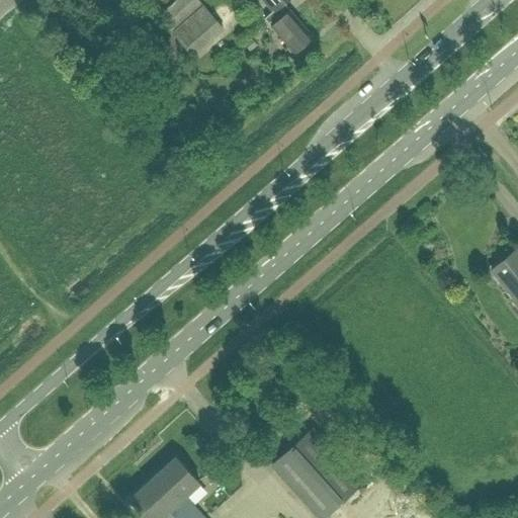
[(170,30),(200,3),(197,0),(175,0),(158,16),(170,30)]
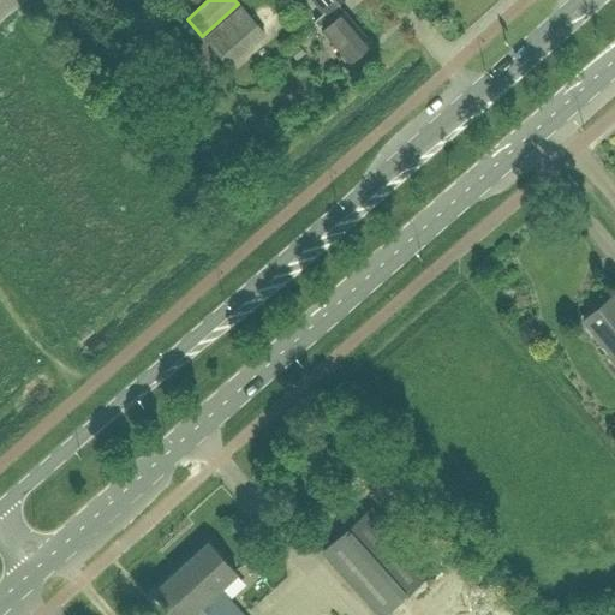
[(362,54),(362,49),(370,42),(335,3),(339,0),(314,0),(323,11),(312,21),(348,61),(352,58),(356,59),(362,54)]
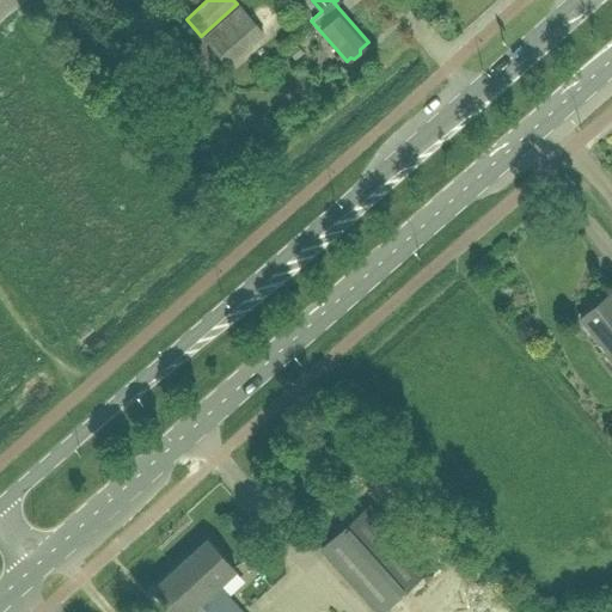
[(238,6),(202,38),(231,71),(267,38),(238,6)]
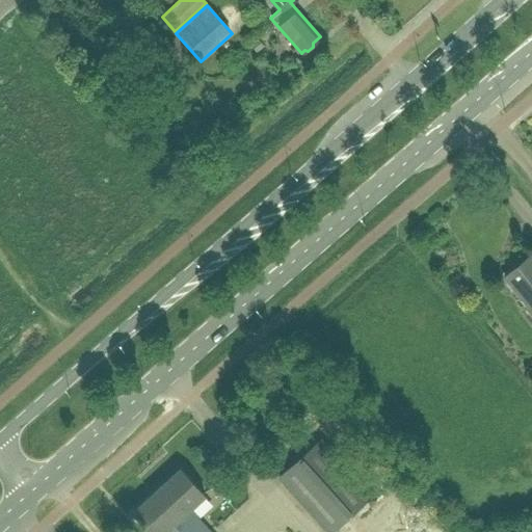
[(504,276),(529,307),(527,309),(531,315),(531,260),(529,256),(504,276)]
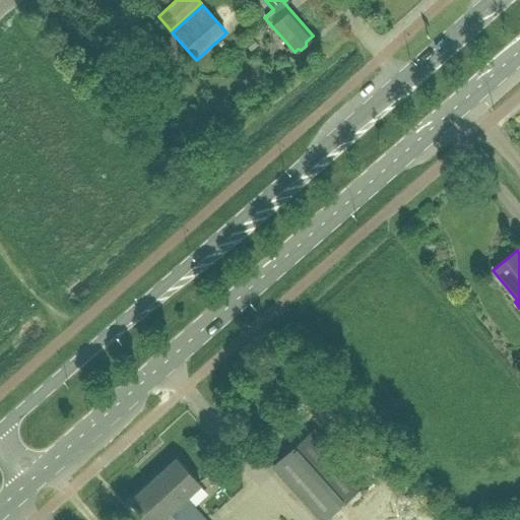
[(323,519),(363,484),(314,430),(273,466),(320,519),(323,519)]
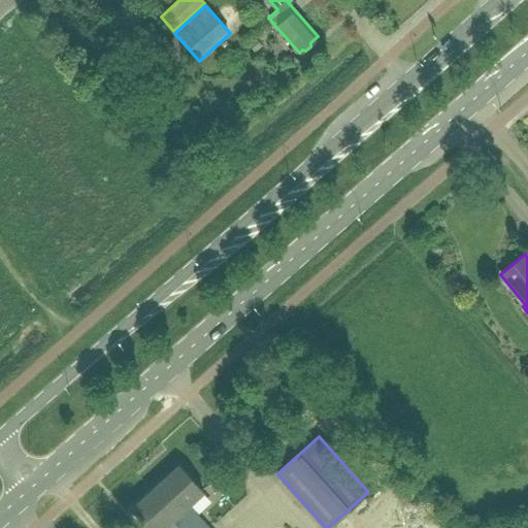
[(163,479),(147,493),(178,527),(207,527),(188,505),(203,492),(178,465),(163,479)]
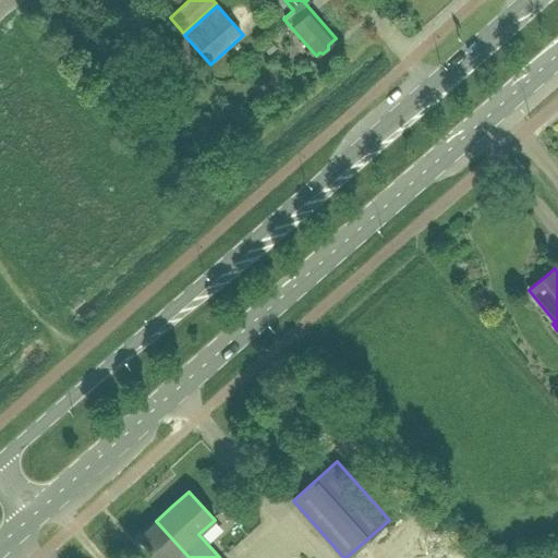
[(189,557),(156,521),(140,536),(158,557),(189,557)]
